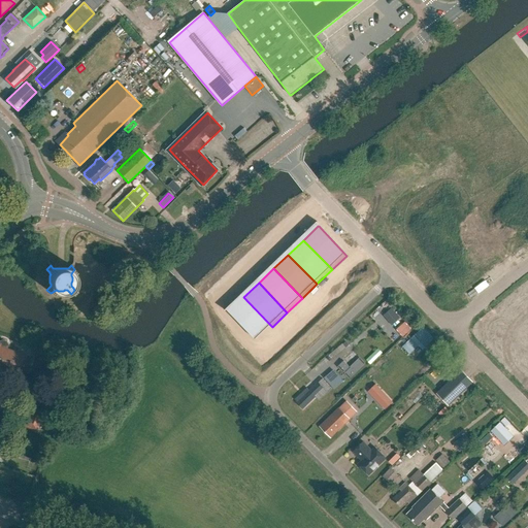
[(272,327),(243,297),(229,311),(229,312),(258,341),(272,327)]
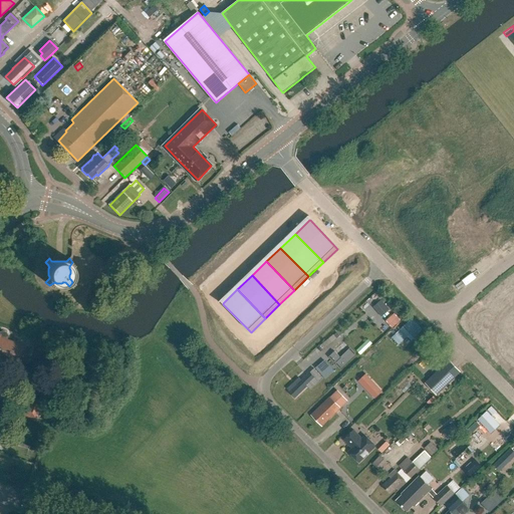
[(371,307),(380,316),(389,309),(378,299),(371,307)]
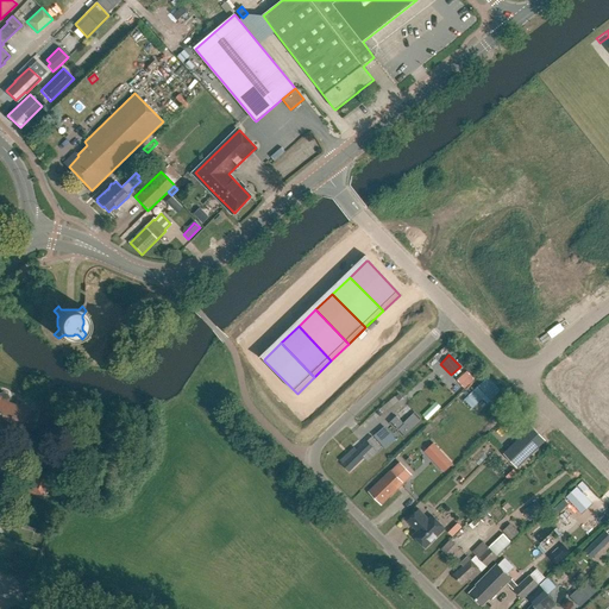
[(463,388),(472,378),(464,371),(454,380),(463,388)]
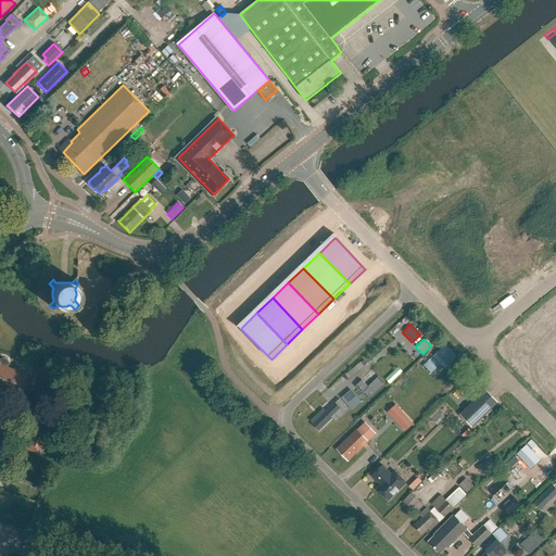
[(445,369),(453,362),(440,349),(432,356),(440,365),(445,369)]
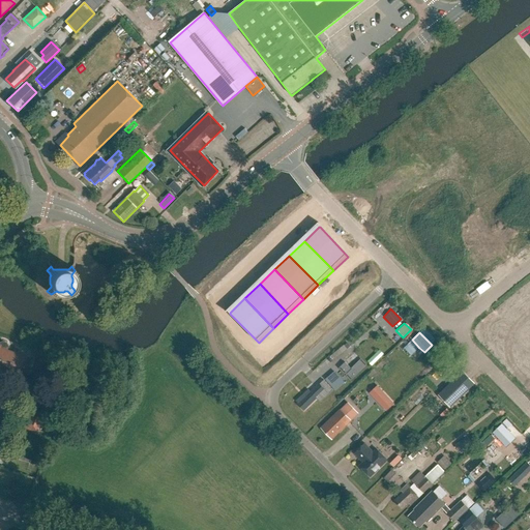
[(411,356),(419,348),(412,340),(404,348),(411,356)]
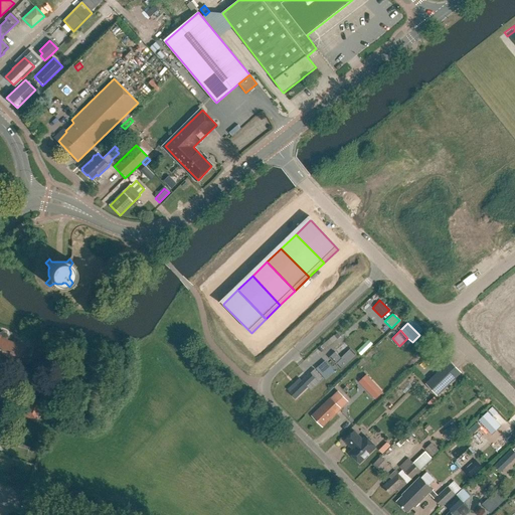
[(24,368),(27,360),(24,360),(28,348),(7,340),(8,337),(6,333),(2,332),(0,333),(0,362),(20,369),(21,367),(24,368)]
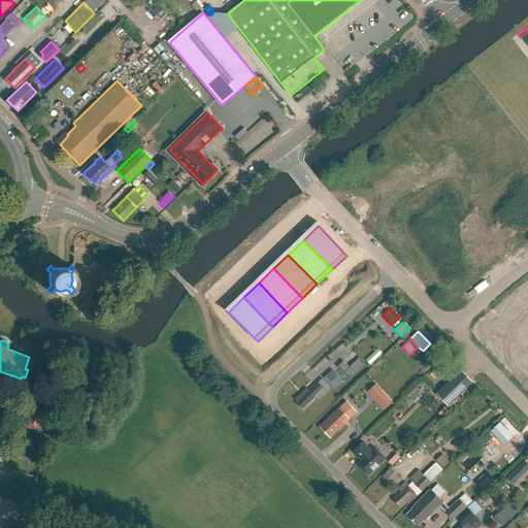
[(350,378),(365,364),(360,358),(350,367),(343,361),(338,366),(350,378)]
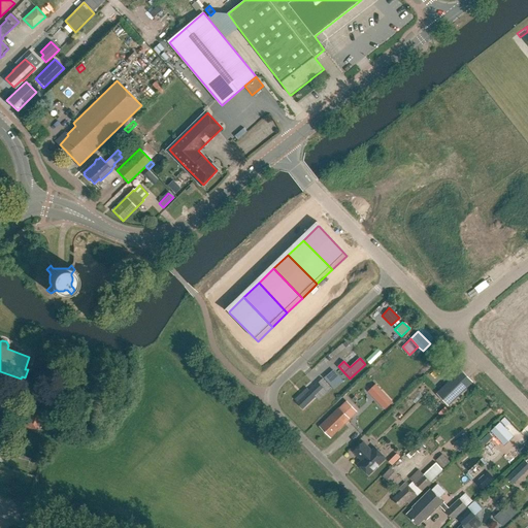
[(333,369),(325,377),(334,389),(343,381),(333,369)]
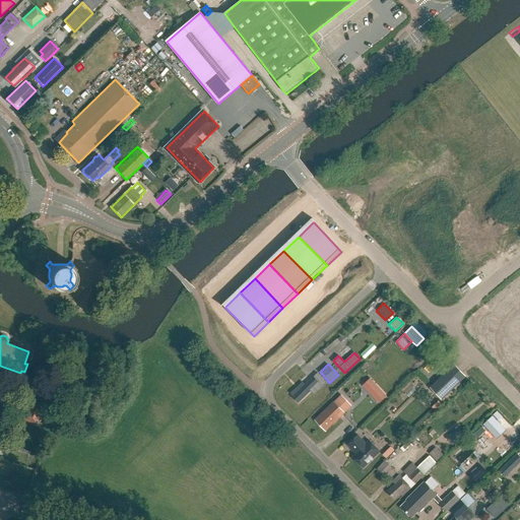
[(442,399),(465,377),(454,365),(431,387),(442,399)]
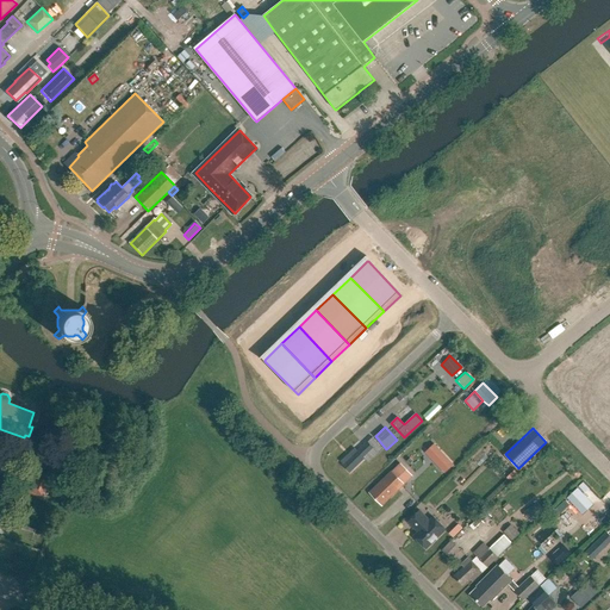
[(353,435),(348,440),(353,446),(359,441),(353,435)]
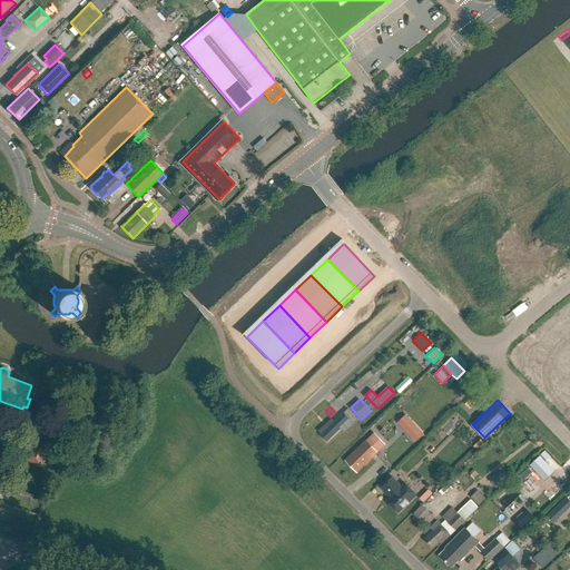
[(351,420),(355,416),(349,409),(334,422),(332,419),(320,431),(322,433),(321,434),(327,441),(341,429),(351,419),(351,420)]
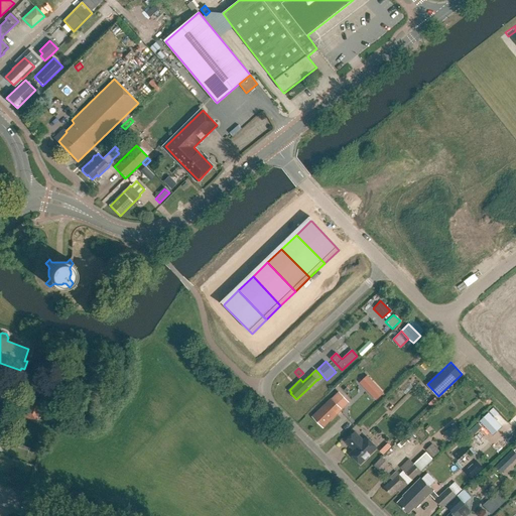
[(367,376),(360,383),(376,400),(383,393),(367,376)]
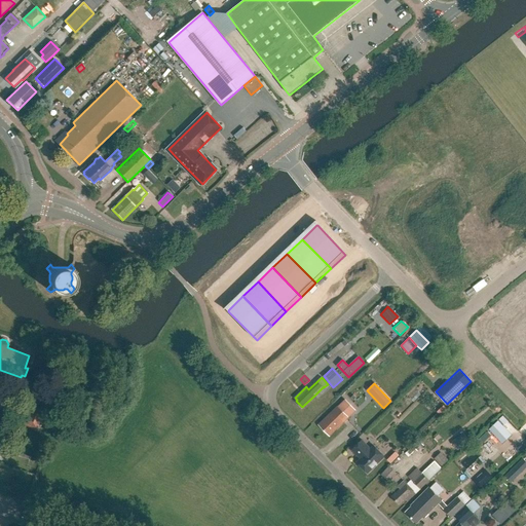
[(336,430),(355,411),(345,400),(338,407),(327,417),(329,419),(321,426),(329,435),(334,428),(336,430)]
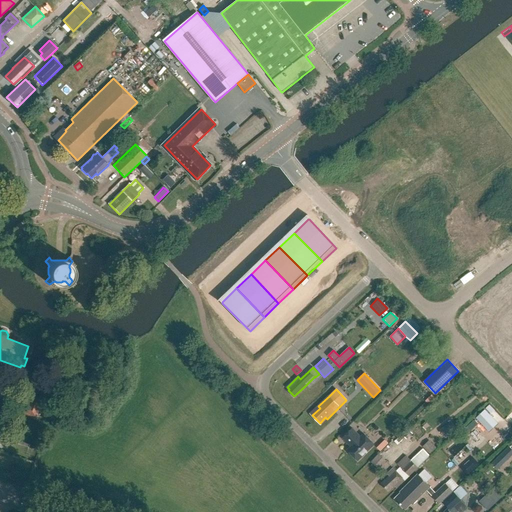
[(45,411),(49,403),(31,395),(27,404),(25,403),(21,411),(36,418),(37,415),(44,418),(47,411),(45,411)]
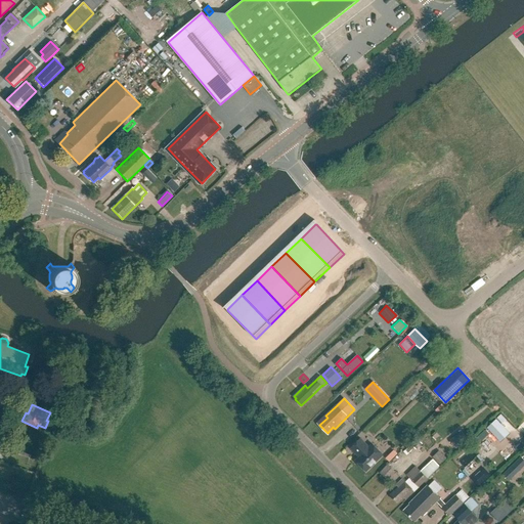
[(496,419),(487,427),(500,442),(510,434),(496,419)]
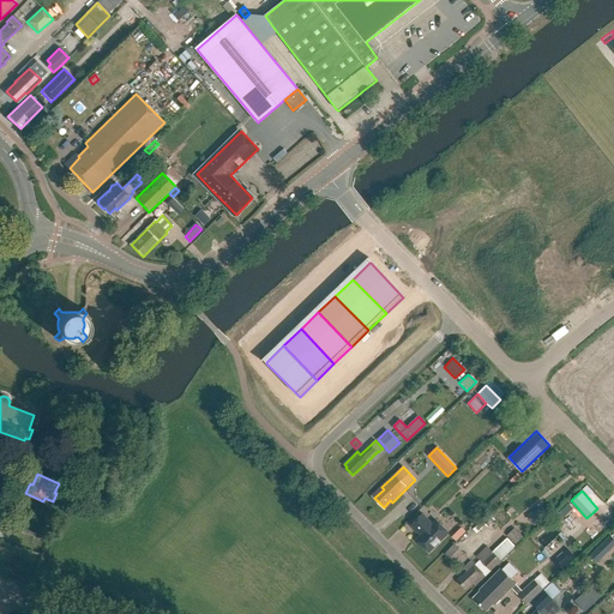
[(531,522),(546,512),(540,505),(527,516),(531,522)]
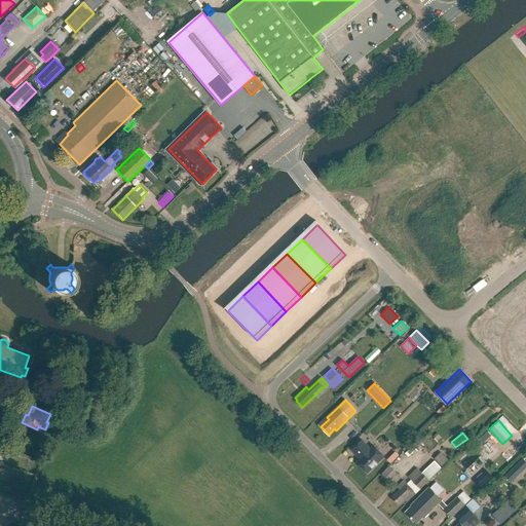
[(458,452),(471,443),(467,439),(455,447),(458,452)]
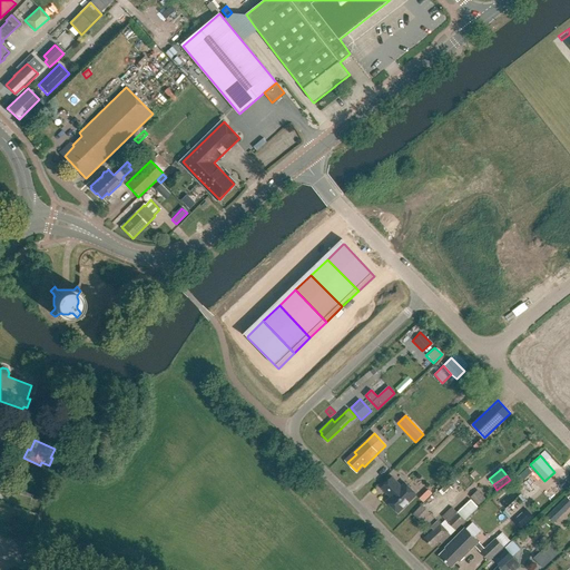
[(415,494),(403,482),(400,485),(391,477),(380,488),(389,497),(385,500),(396,512),(415,494)]
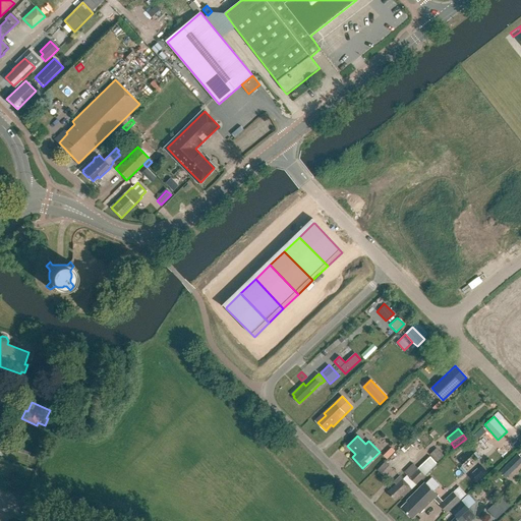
[(387,460),(395,452),(392,448),(383,456),(387,460)]
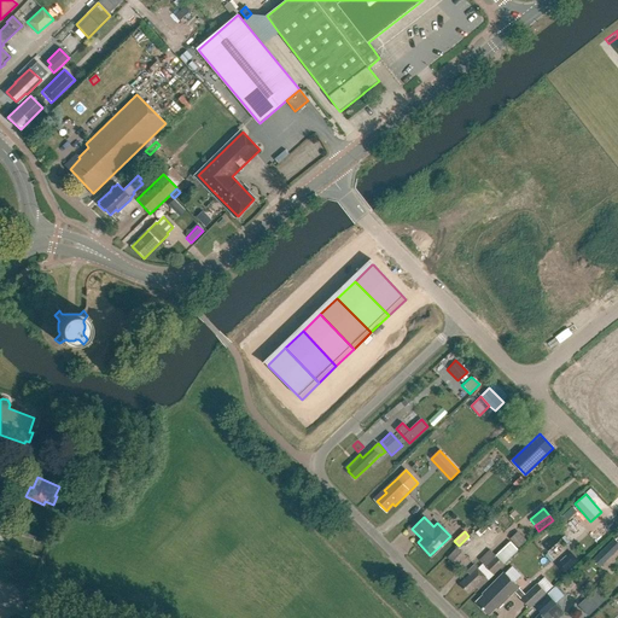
[(518,549),(528,541),(518,531),(509,540),(518,549)]
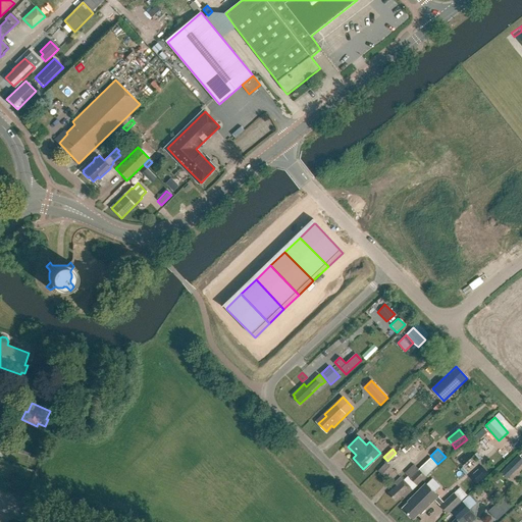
[(521,464),(521,459),(519,456),(508,467),(514,473),(521,464)]
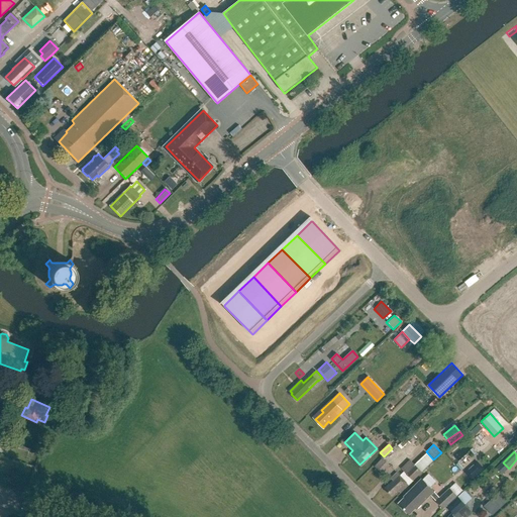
[(460,466),(471,458),(467,452),(459,457),(456,453),(453,455),(460,466)]
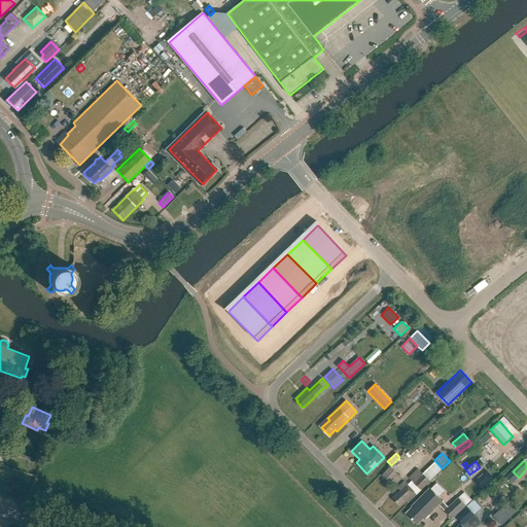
[(435,462),(423,473),(419,468),(410,477),(415,482),(411,486),(406,482),(399,488),(401,490),(393,497),(401,506),(408,500),(410,502),(422,490),(422,489),(431,481),(443,469),(435,462)]
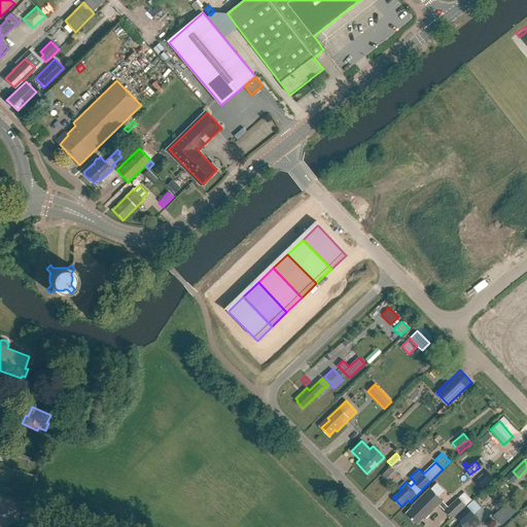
[(382,476),(390,483),(397,475),(390,467),(382,476)]
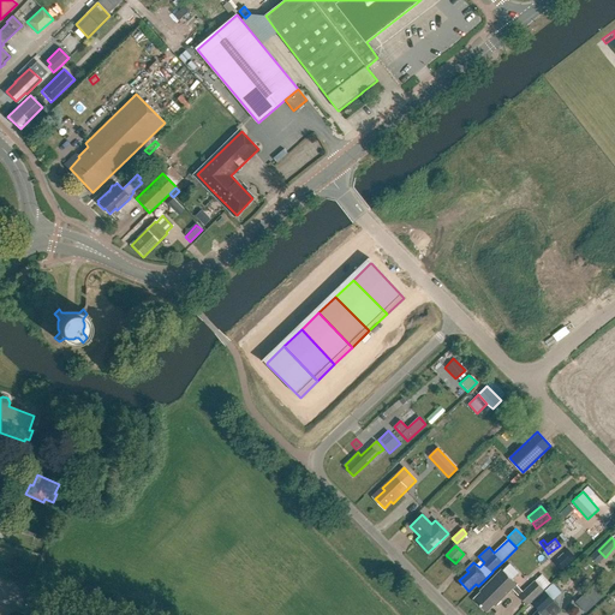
[(553,562),(560,571),(574,556),(567,549),(563,553),(565,554),(559,560),(556,559),(553,562)]
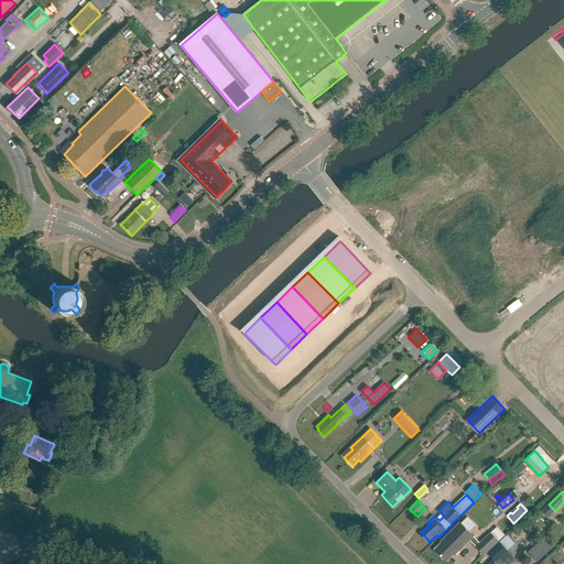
[(445,541),(436,550),(446,560),(453,553),(455,555),(470,540),(485,554),(499,540),(491,532),(480,542),(462,523),(461,522),(444,540),(445,541)]
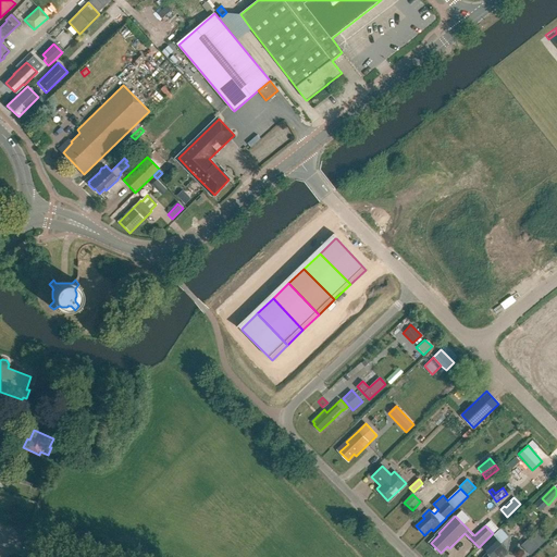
[(519,545),(529,555),(543,540),(533,531),(519,545)]
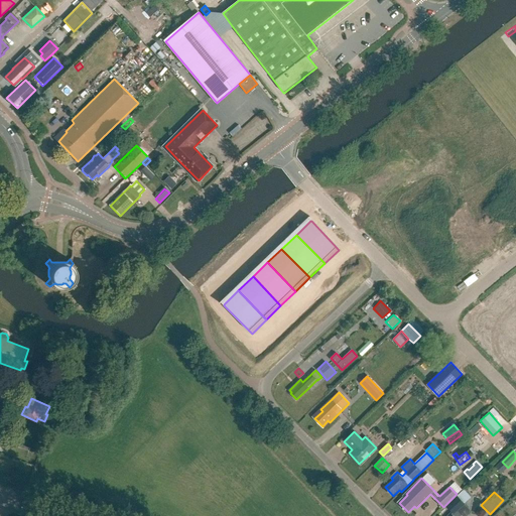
[(458,515),(456,513),(465,504),(457,496),(446,505),(453,511),(447,515),(458,515)]
